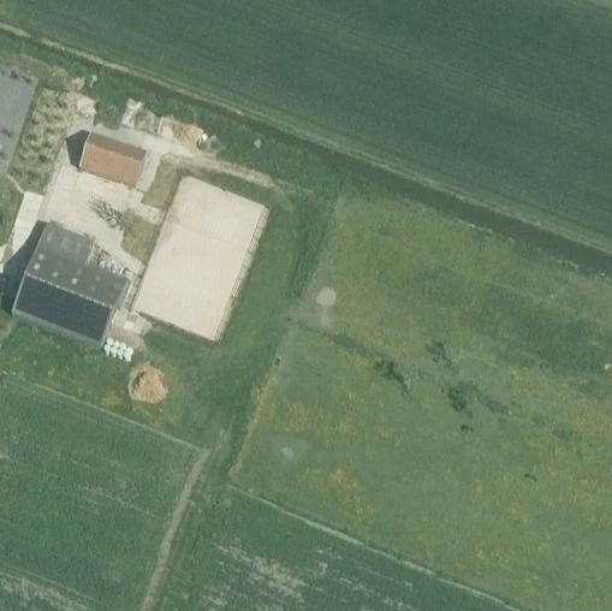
[(37,122),(16,113),(5,144),(27,152),(37,122)]
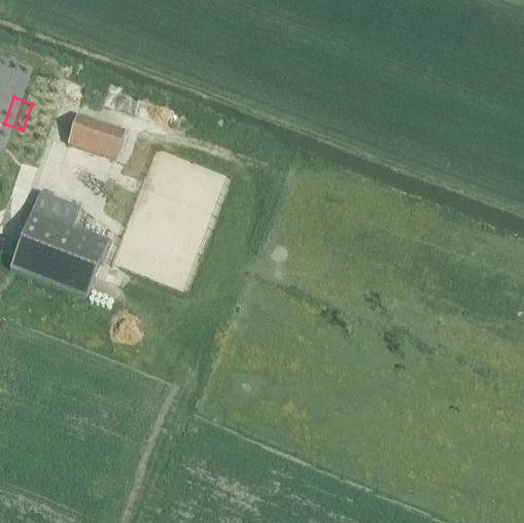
[(75,111),(65,140),(113,157),(124,129),(75,111)]
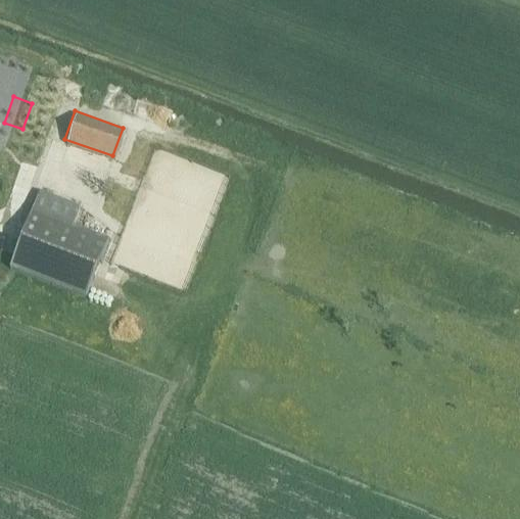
[(71,223),(78,203),(37,187),(29,207),(30,208),(30,207),(71,223)]
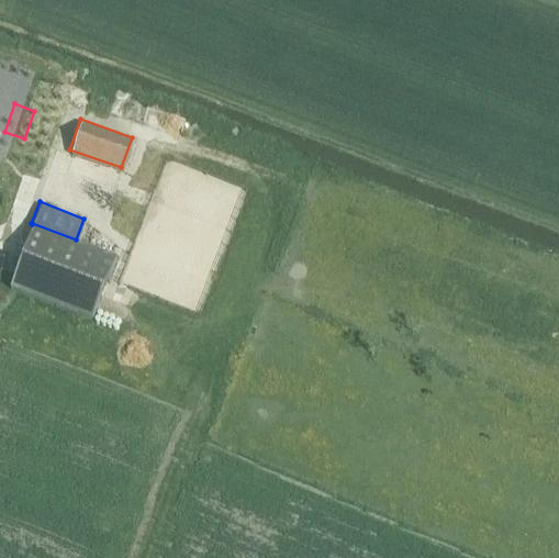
[(115,255),(76,240),(32,223),(32,224),(9,285),(91,316),(115,255)]
